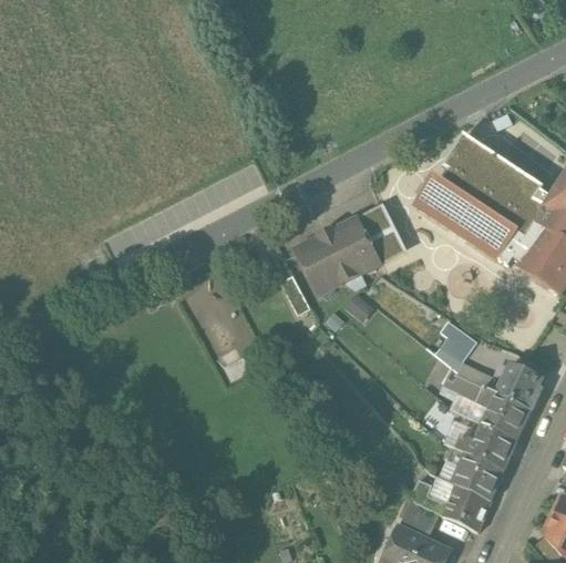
[(541,192),(544,187),(462,135),(442,167),(446,170),(440,181),(433,176),(415,205),(496,257),(508,265),(512,258),(522,264),(520,267),(558,292),(565,278),(565,174),(545,207),(543,206),(549,196),(541,192)]
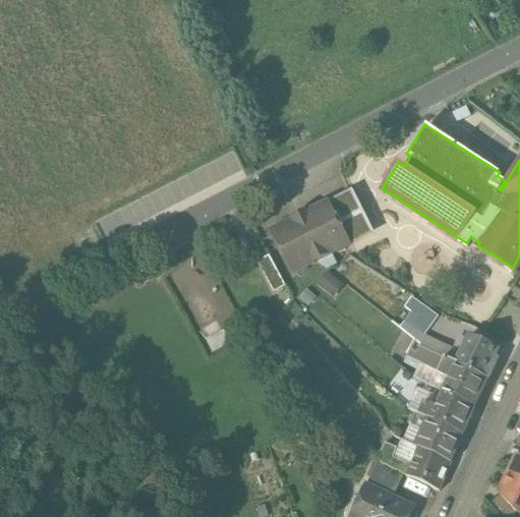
[(306,211),(305,207),(298,211),(291,214),(292,218),(271,228),(273,232),(292,270),(312,260),(312,261),(327,253),(327,252),(348,241),(347,239),(369,228),(350,190),(339,196),(328,202),(327,200),(316,206),(306,211)]
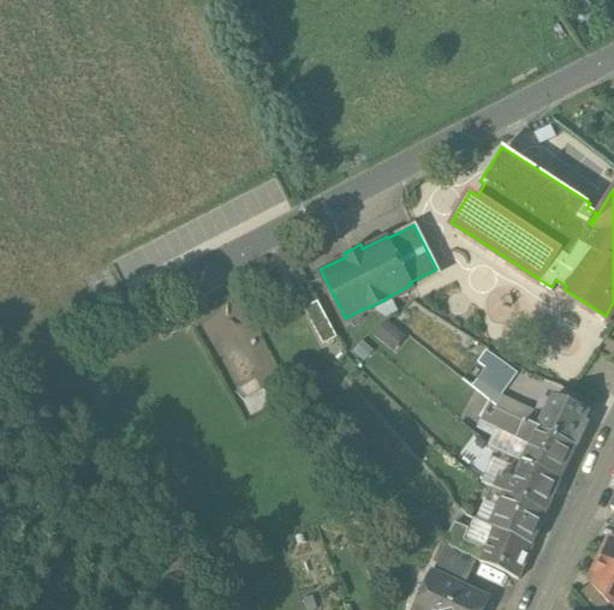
[(335,333),(316,298),(302,305),(321,341),(335,333)]
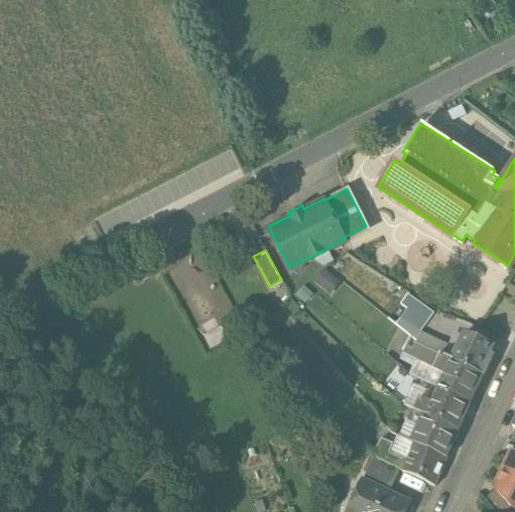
[(401,297),(391,313),(399,318),(409,302),(401,297)]
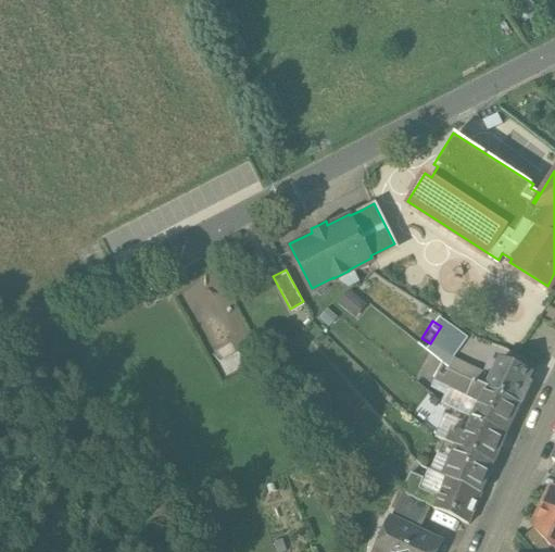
[(533,372),(500,355),(488,379),(482,376),(480,369),(467,363),(463,374),(484,385),(519,402),(533,372)]
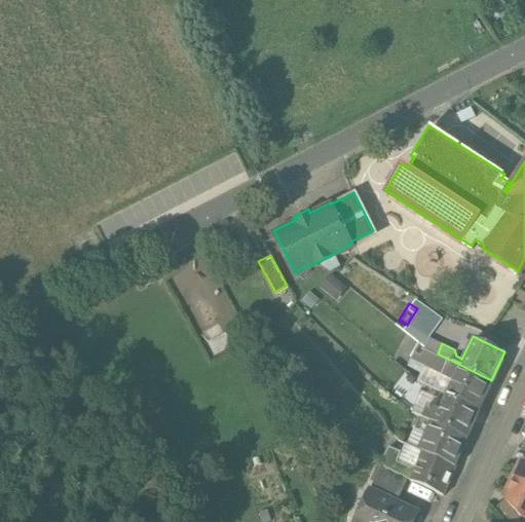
[(442,343),(428,337),(423,347),(438,353),(442,343)]
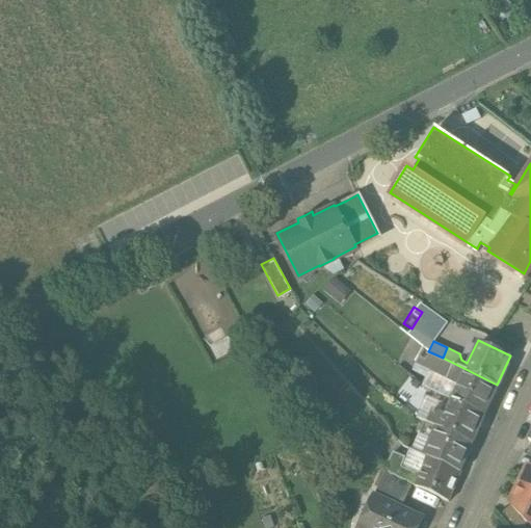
[(443,358),(428,351),(425,355),(420,352),(416,361),(457,381),(463,368),(443,358)]
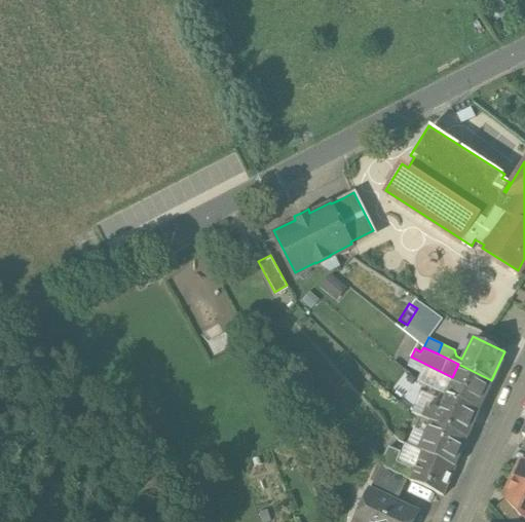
[(491,380),(458,364),(452,377),(445,392),(447,393),(478,408),(491,380)]
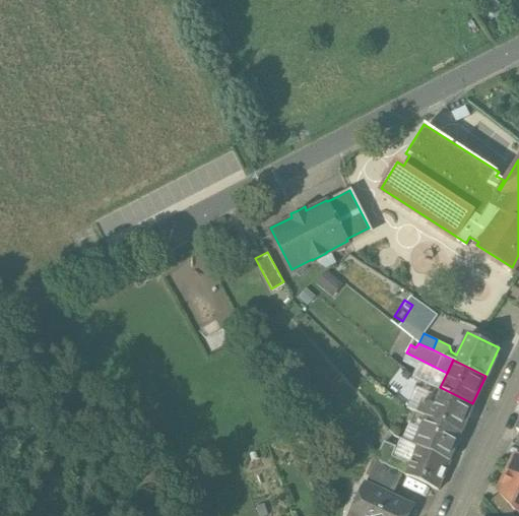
[(472,403),(442,388),(434,404),(423,399),(417,410),(460,431),(472,403)]
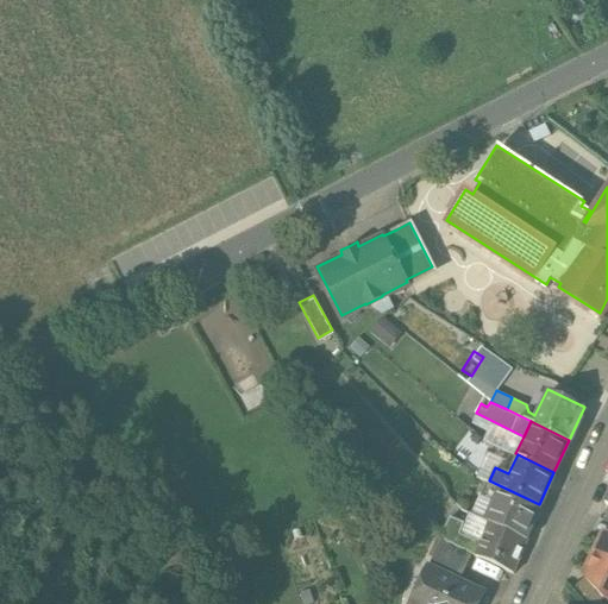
[(489,480),(487,479),(481,492),(495,498),(486,518),(488,520),(525,538),(539,504),(489,480)]
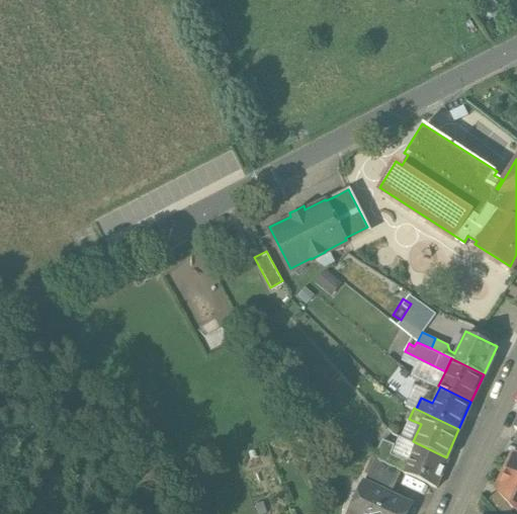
[(393,441),(380,435),(371,455),(375,457),(383,460),(393,441)]
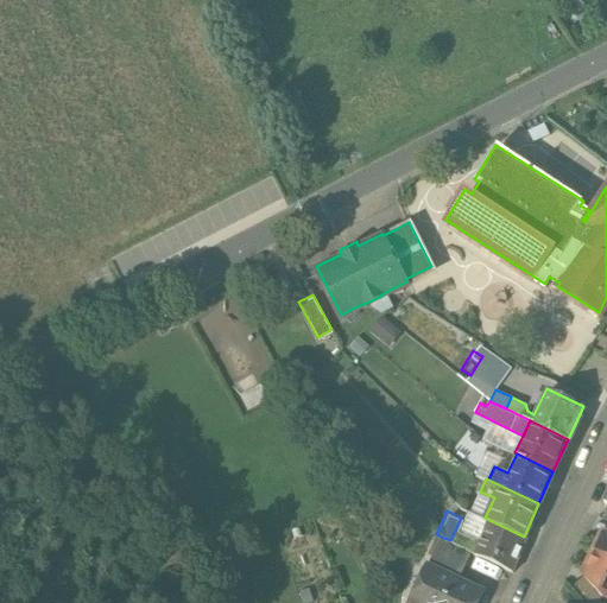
[(524,537),(487,519),(472,551),(511,569),(524,537)]
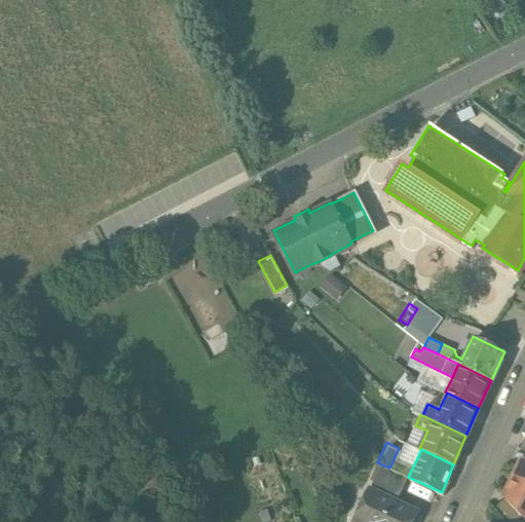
[(524,461),(521,460),(504,496),(520,514),(524,516),(524,461)]
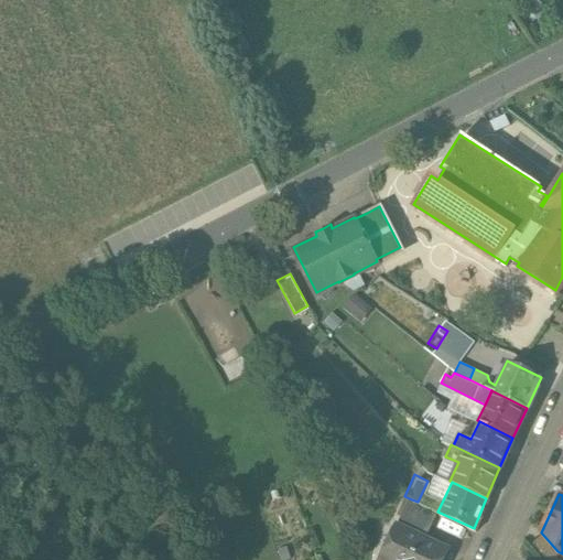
[(418,502),(409,498),(397,524),(403,527),(423,536),(435,510),(418,502)]
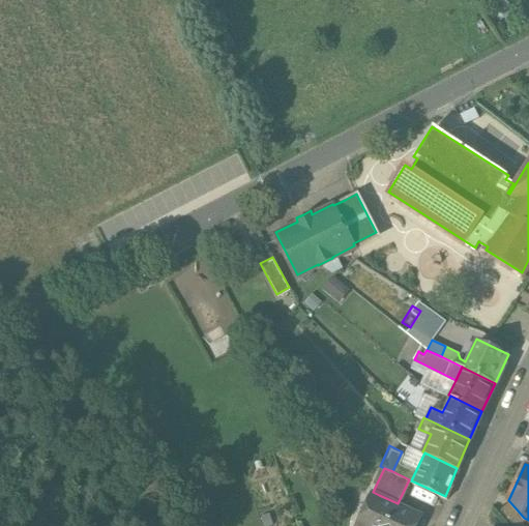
[(398,503),(379,495),(363,525),(412,525),(418,514),(398,503)]
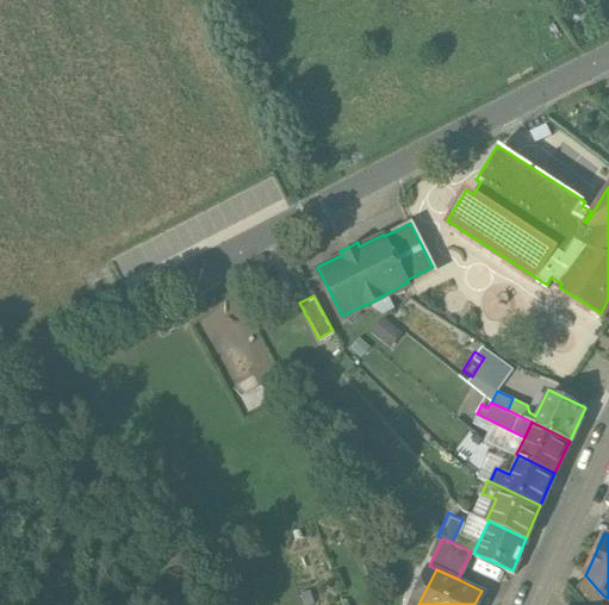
[(603,596),(585,575),(575,585),(592,604),(603,596)]
